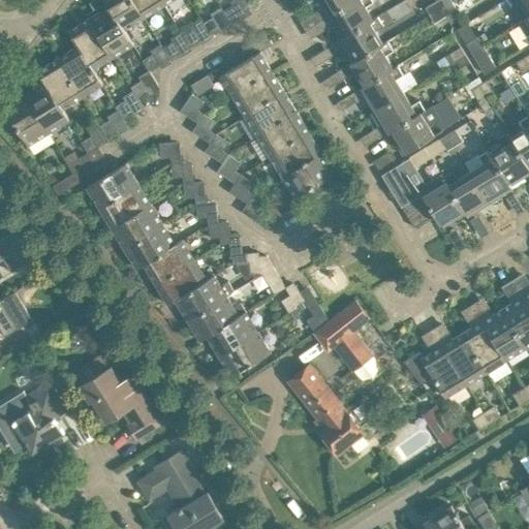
[(97,12),(90,17),(114,56),(134,43),(125,28),(110,4),(109,5),(105,0),(93,0),(91,2),(97,12)]
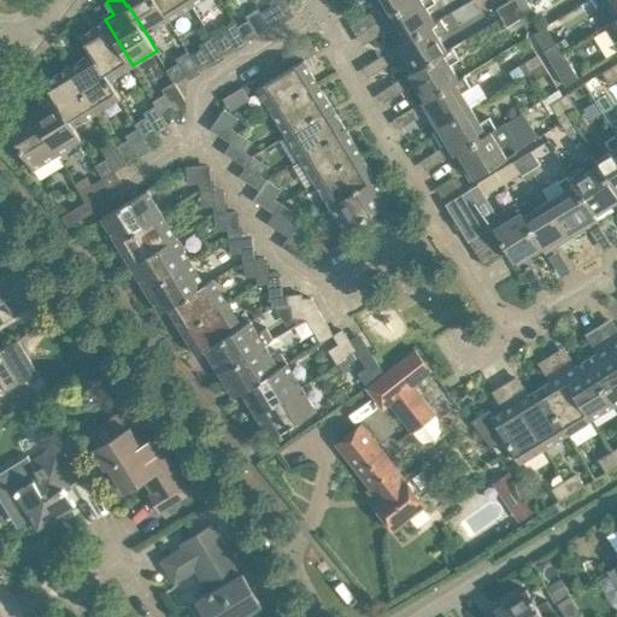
[(169,19),(157,0),(123,0),(127,6),(128,5),(146,33),(169,19)]
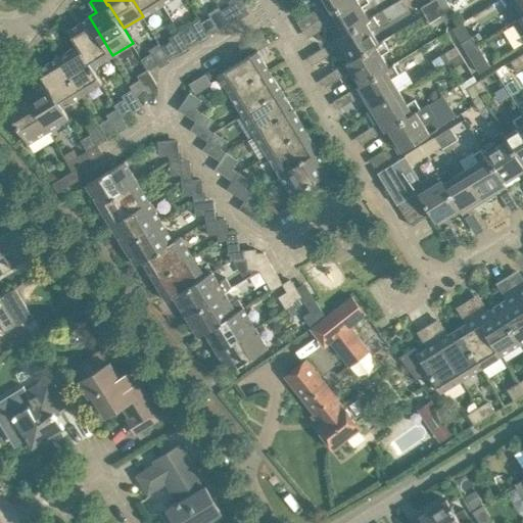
[(133,0),(143,16),(163,4),(160,0),(133,0)]
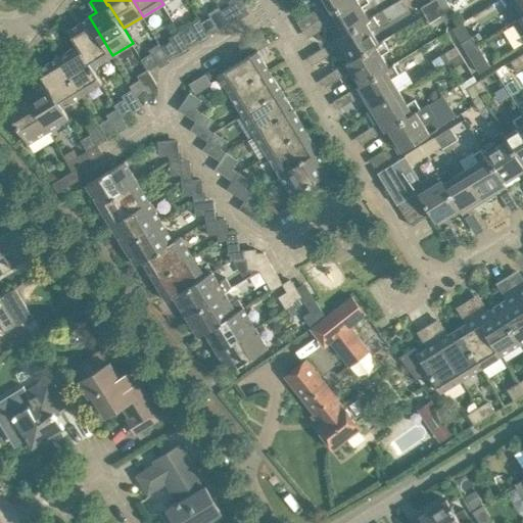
[(328,13),(349,0),(315,0),(320,7),(324,5),(328,13)]
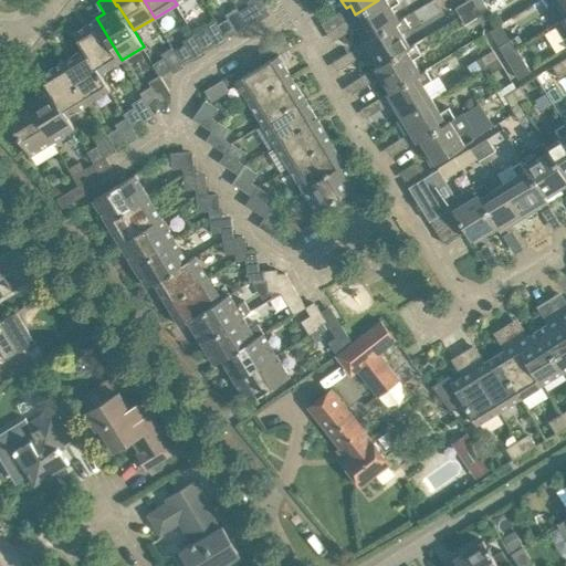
[(366,40),(400,19),(392,6),(401,0),(400,0),(378,0),(355,14),(360,23),(357,25),(366,40)]
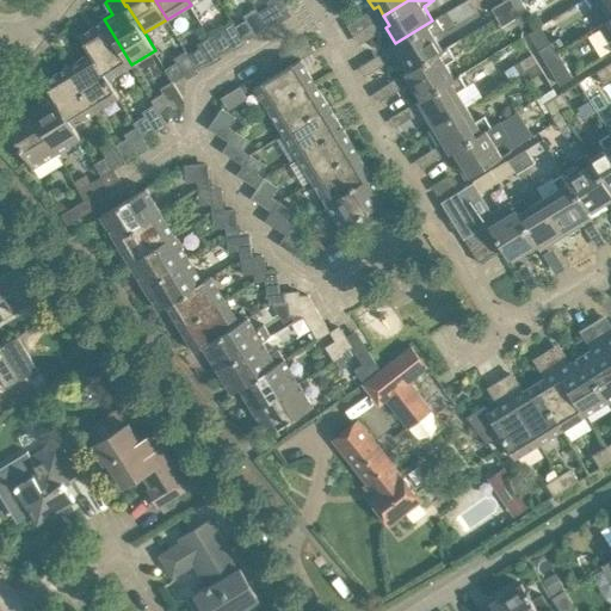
[(497,17),(511,8),(505,0),(504,0),(492,8),(497,17)]
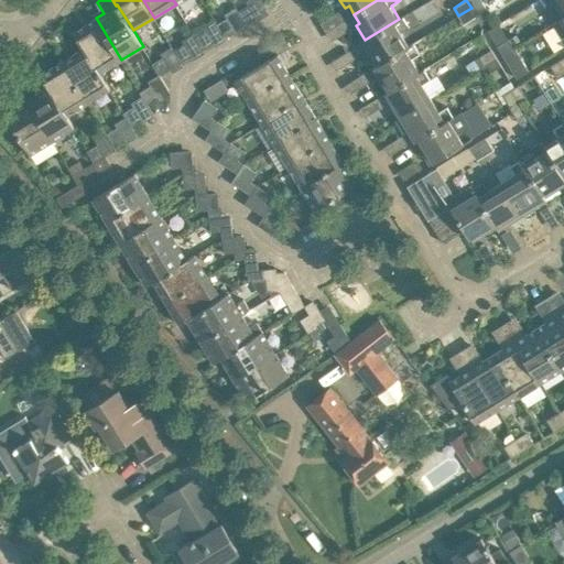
[(556,21),(563,17),(563,0),(541,0),(549,11),(550,10),(556,21)]
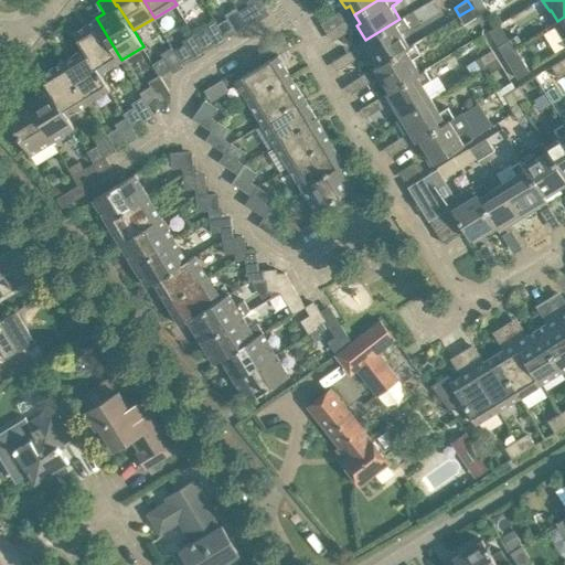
[(480,21),(491,14),(482,1),(472,8),(480,21)]
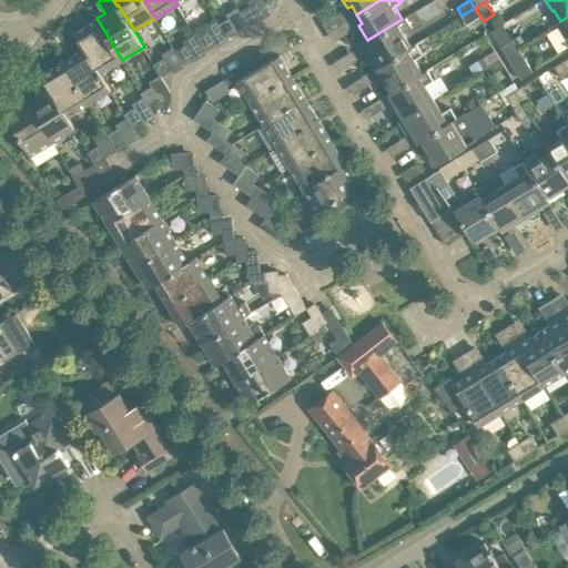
[(251,4),(240,11),(247,22),(259,16),(251,4)]
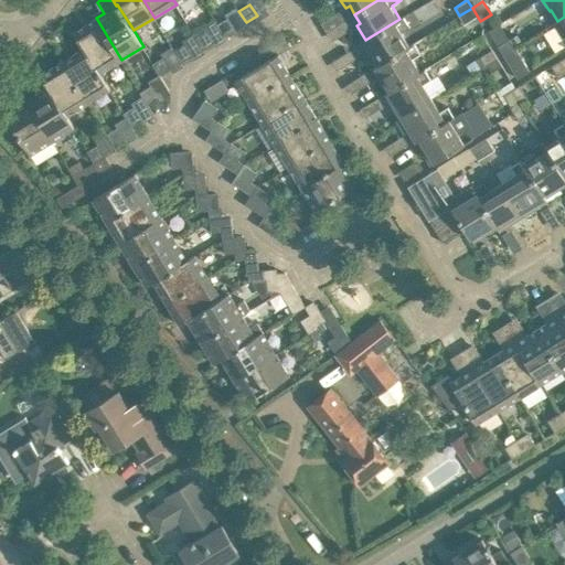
[(468,29),(480,21),(472,8),(459,16),(468,29)]
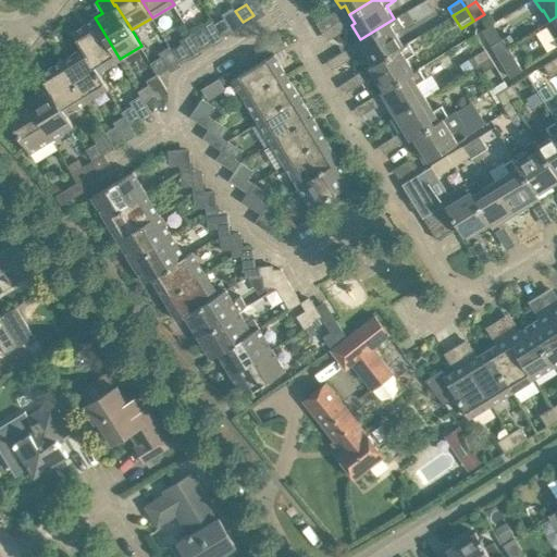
[(370,65),(405,44),(396,31),(405,26),(398,16),(394,19),(360,39),(366,48),(361,50),(370,65)]
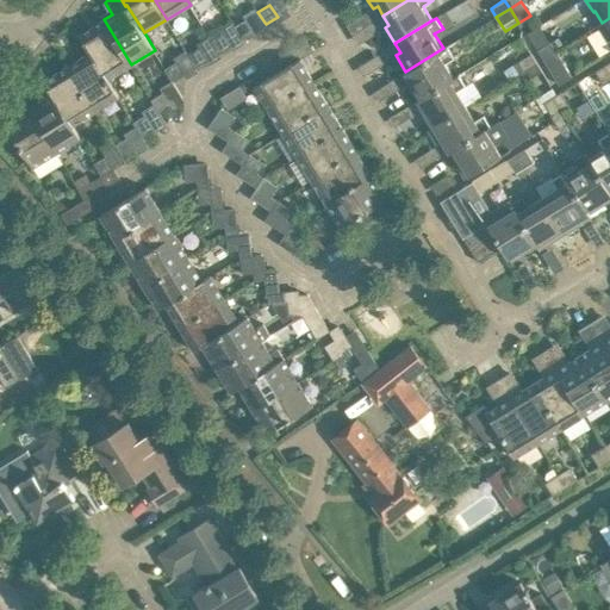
[(609,45),(609,18),(602,23),(598,26),(607,39),(609,45)]
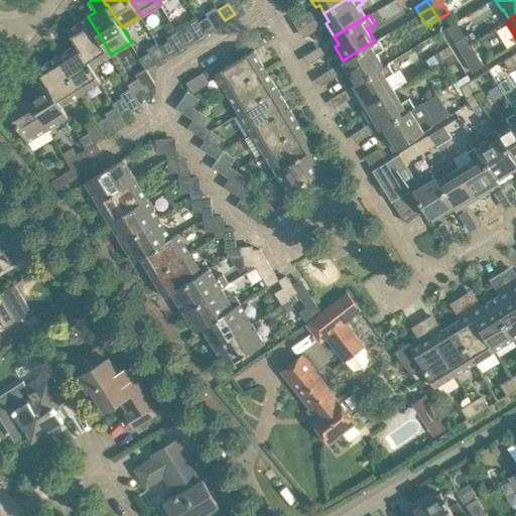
[(92,67),(93,67),(111,54),(88,16),(67,28),(76,43),(77,42),(92,67)]
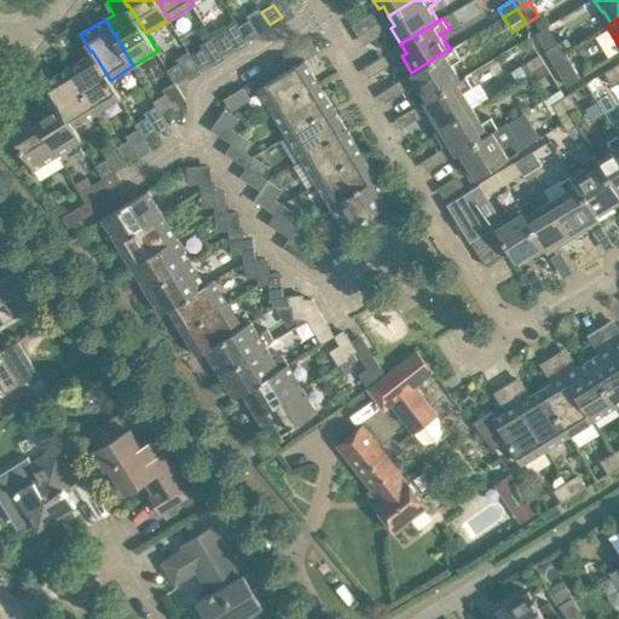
[(250,19),(238,27),(246,39),(258,32),(250,19)]
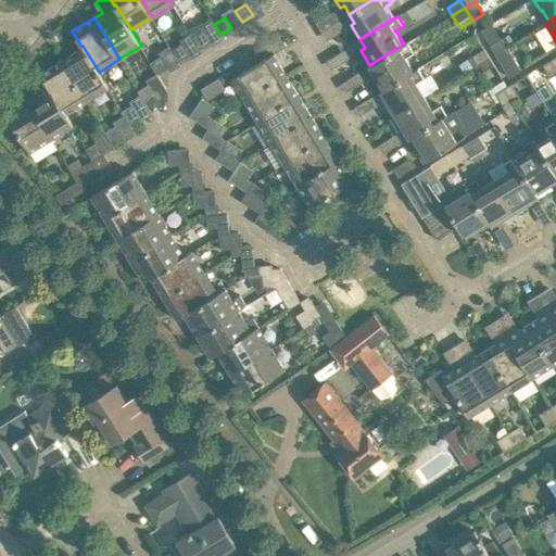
[(203,30),(192,37),(200,48),(211,41),(203,30)]
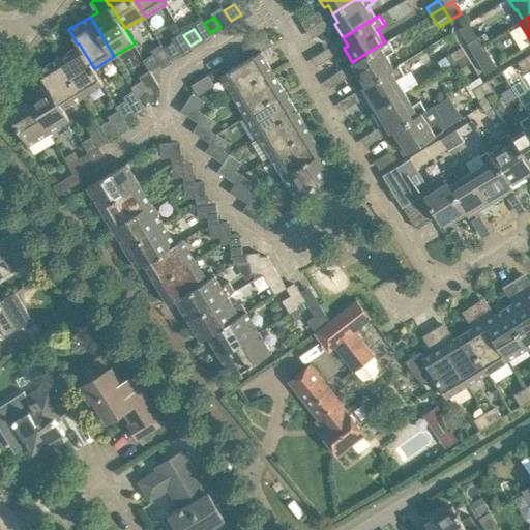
[(472,51),(483,43),(478,36),(479,35),(476,30),(465,37),(472,51)]
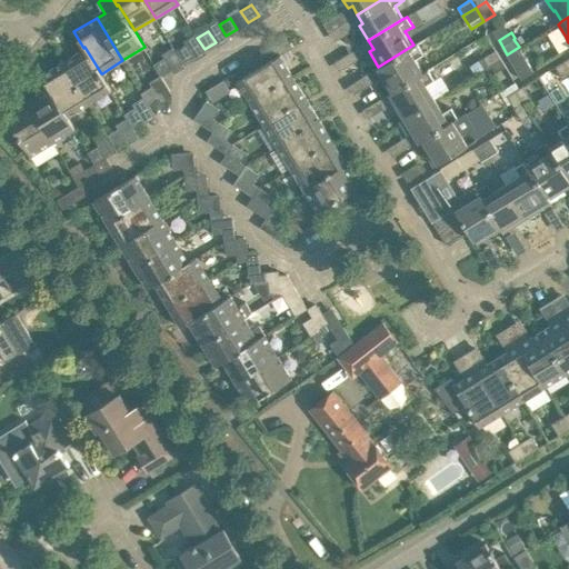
[(187,43),(182,47),(179,40),(172,43),(176,50),(176,51),(182,62),(193,56),(187,43)]
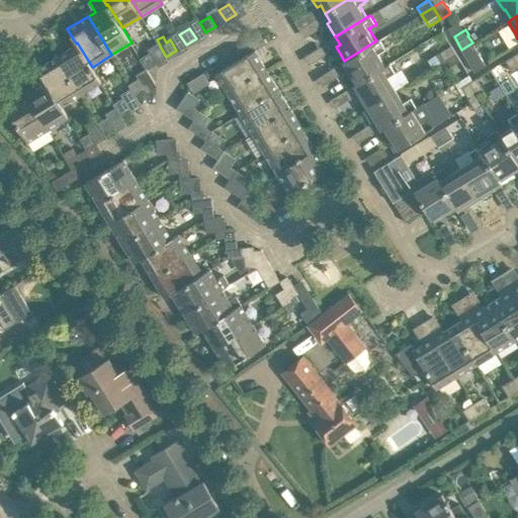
[(354,84),(385,65),(378,53),(386,48),(380,38),(376,40),(344,61),(350,69),(346,71),(354,84)]
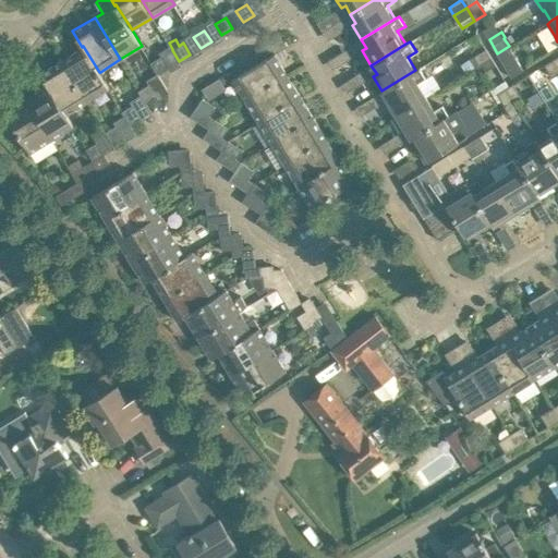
[(100,72),(99,72),(83,46),(82,47),(61,60),(87,101),(110,87),(100,72)]
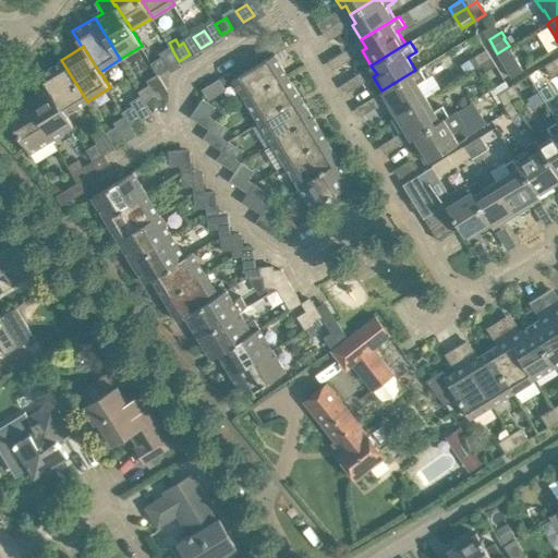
[(512,76),(523,70),(509,46),(497,53),(512,76)]
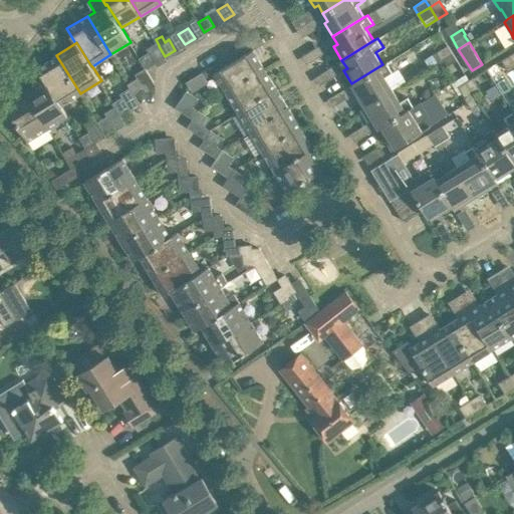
[(437,62),(453,52),(448,44),(432,54),(437,62)]
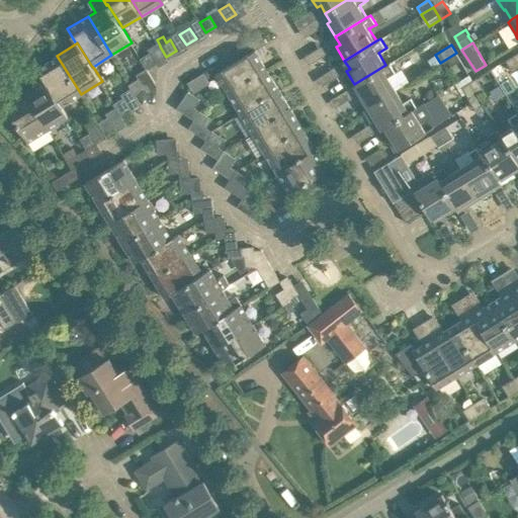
[(229,93),(268,70),(255,50),(217,73),(229,93)]
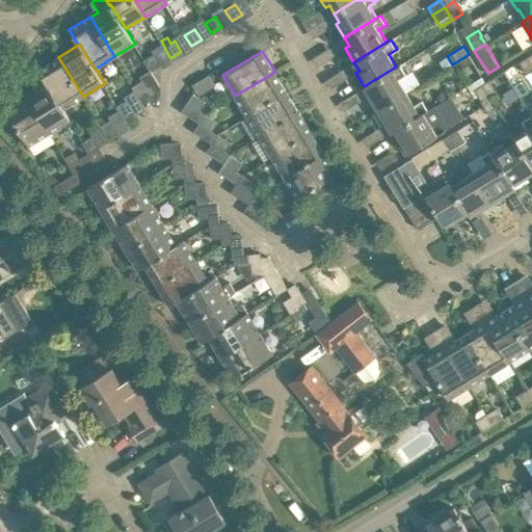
[(161,64),(154,53),(143,60),(151,71),(161,64)]
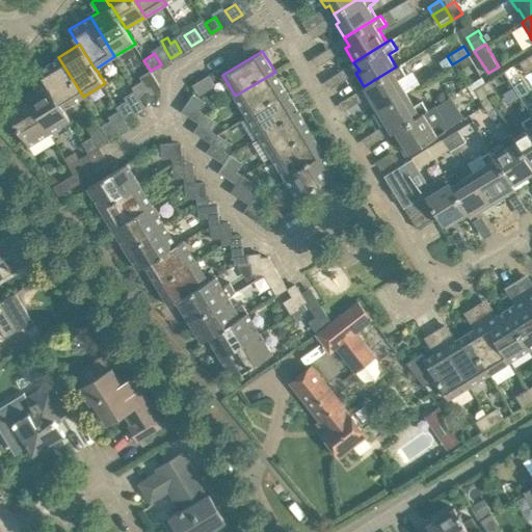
[(456,71),(473,60),(469,54),(452,64),(456,71)]
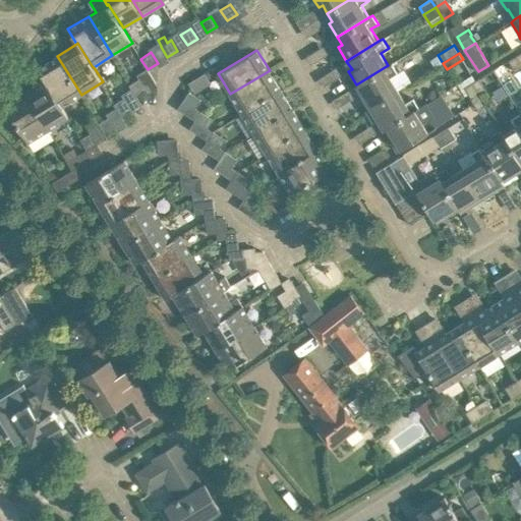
[(438,55),(430,60),(436,67),(443,63),(438,55)]
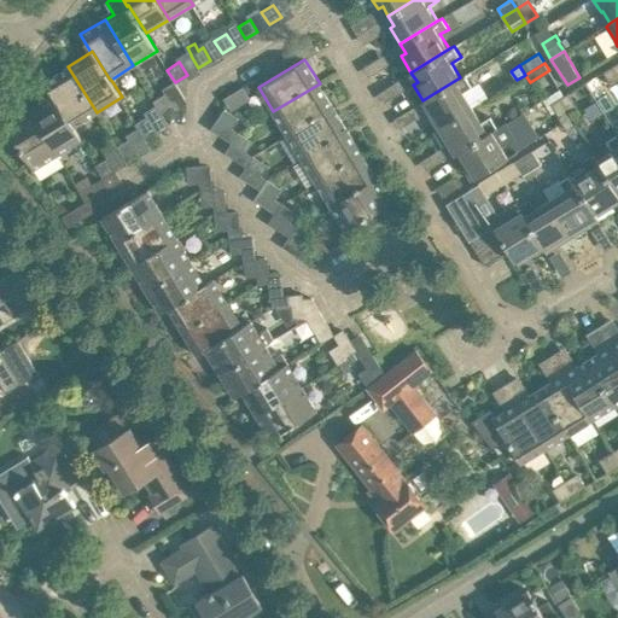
[(74,127),(97,112),(68,66),(45,81),(52,94),(74,127)]
